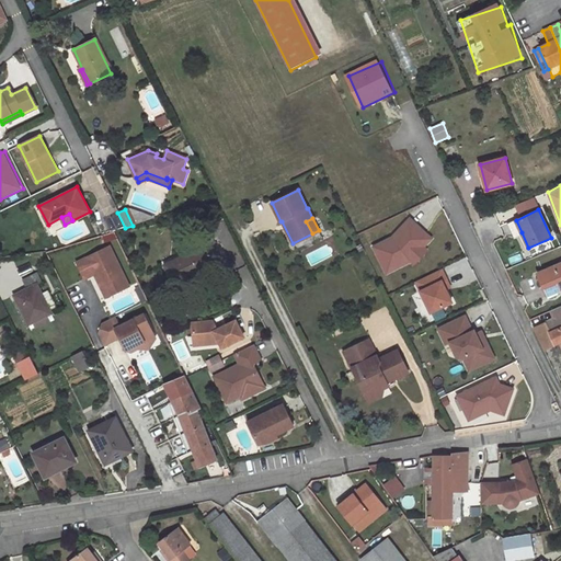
[(431,239),(411,219),(398,232),(400,233),(395,239),(393,238),(374,247),(387,273),(411,261),(411,260),(411,254),(416,247),(423,247),(431,239)]
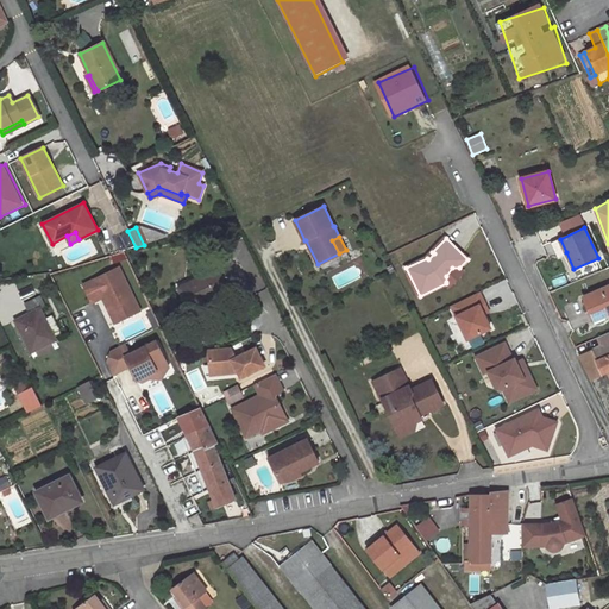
[(560,239),(551,243),(558,256),(566,252),(560,239)]
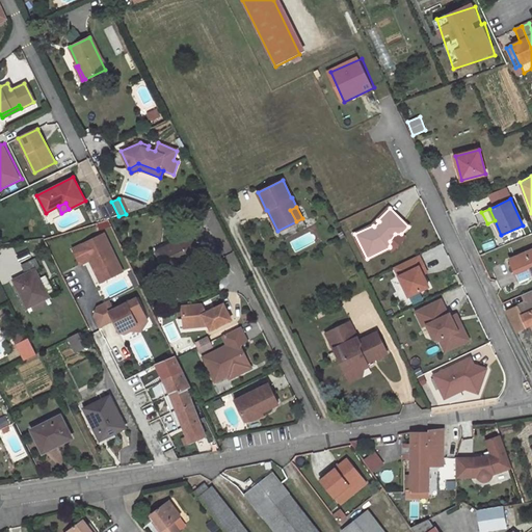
[(80,265),(89,260),(97,263),(98,266),(98,268),(104,281),(123,271),(104,234),(72,249),(80,265)]
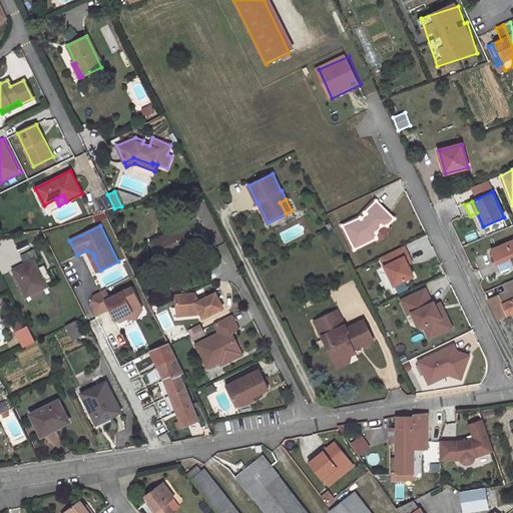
[(376,232),(376,237),(379,241),(390,229),(387,225),(381,225),(376,232)]
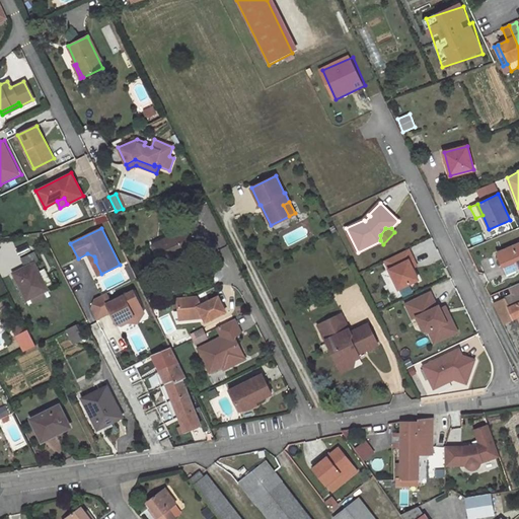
[(184,229),(151,245),(161,264),(183,253),(184,256),(196,251),(184,229)]
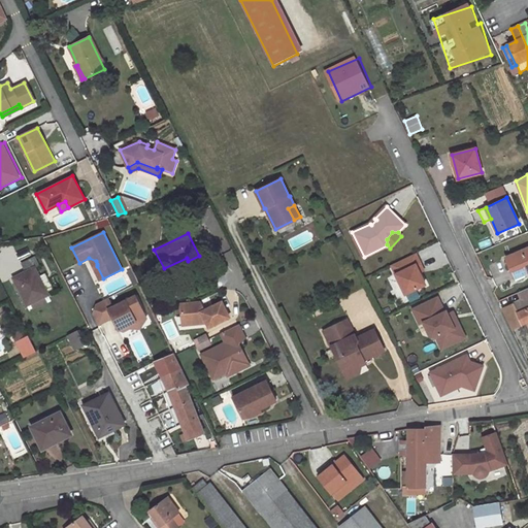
[(527,248),(505,257),(512,271),(521,267),(524,273),(527,271),(527,248)]
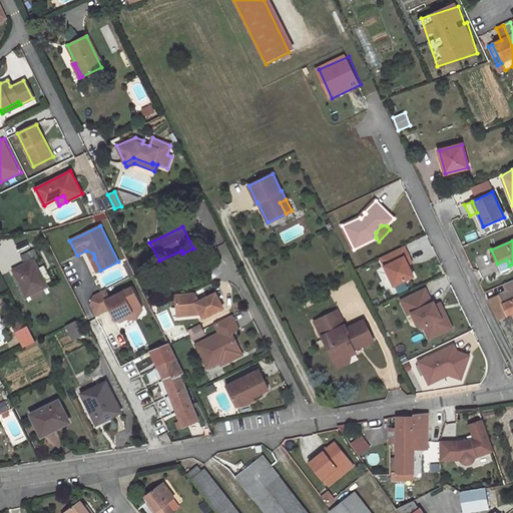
[(404,246),(380,258),(394,286),(413,277),(404,258),(408,255),(404,246)]
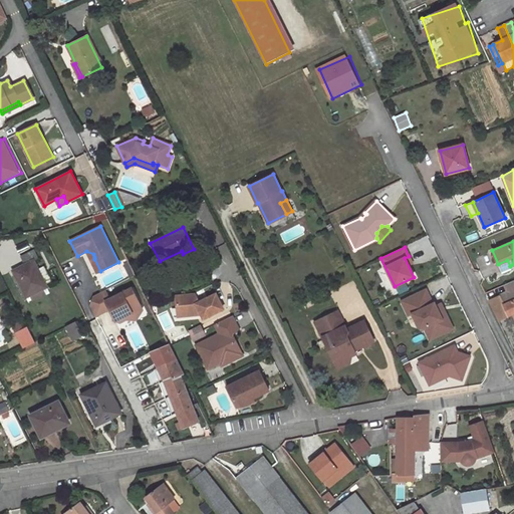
[(33,249),(20,256),(24,265),(13,271),(28,301),(33,298),(34,299),(44,294),(41,289),(46,287),(45,285),(51,282),(43,266),(37,269),(33,261),(38,259),(33,249)]
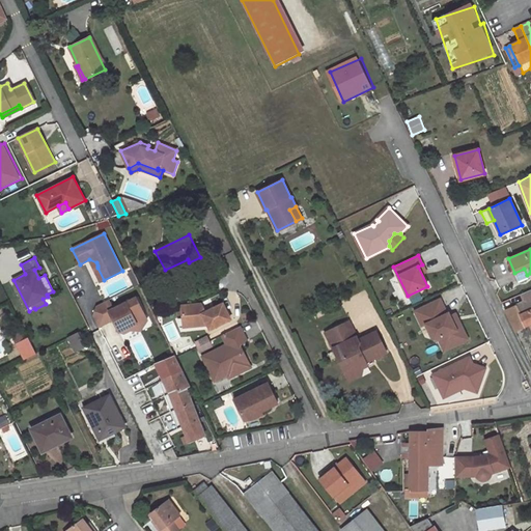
[(96,262),(89,259),(100,282),(104,280),(98,268),(98,266),(96,262)]
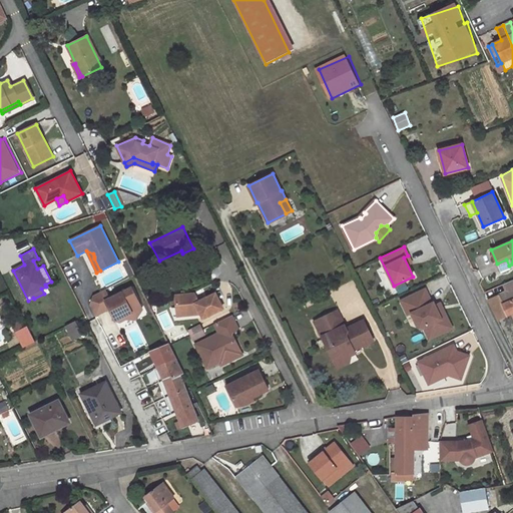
[(506,260),(497,264),(501,273),(512,268),(512,264),(509,266),(506,260)]
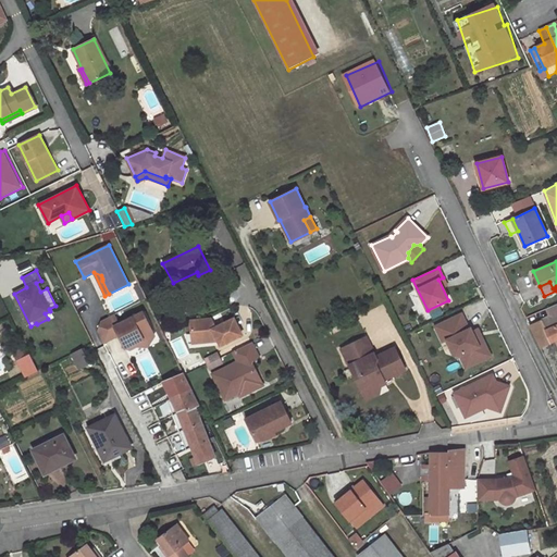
[(549,317),(556,312),(556,304),(546,308),(549,317)]
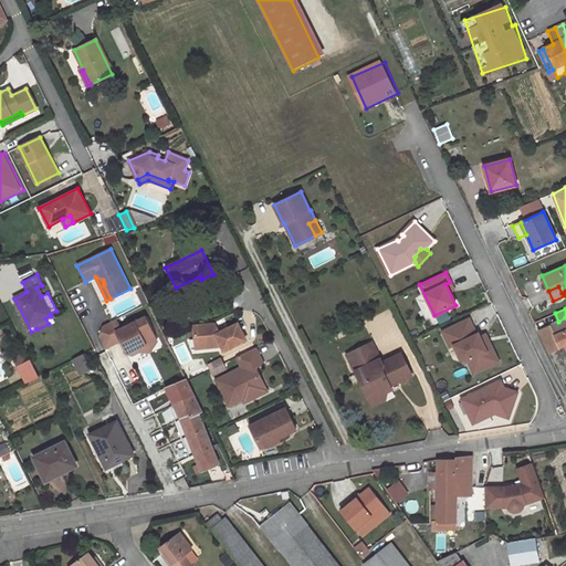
[(116,320),(103,326),(98,336),(104,348),(121,341),(128,354),(146,344),(145,342),(156,336),(145,316),(121,329),(116,320)]
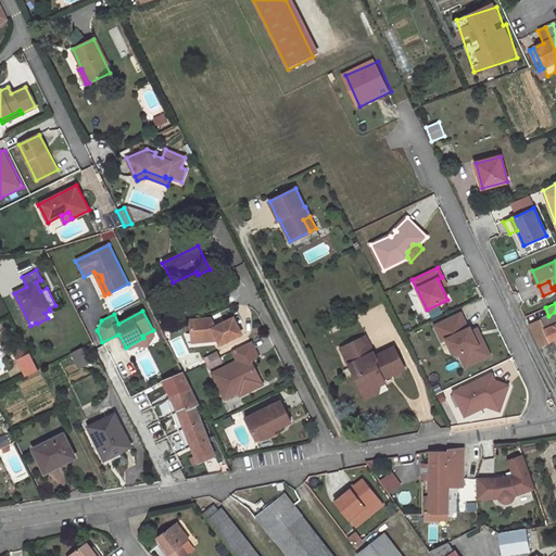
[(555,338),(555,337),(555,312),(548,316),(533,323),(533,324),(529,326),(538,345),(555,338)]
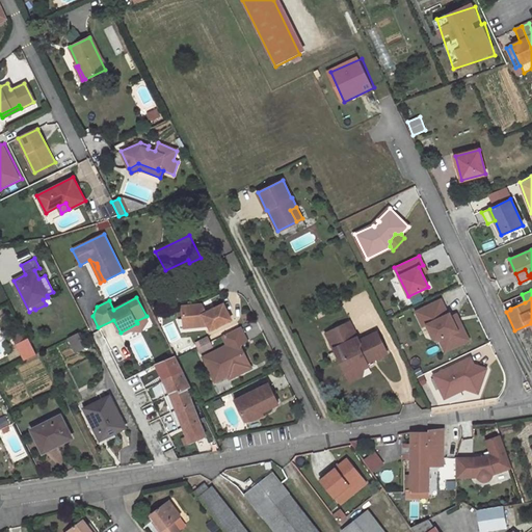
[(442,300),(423,309),(430,323),(427,325),(433,339),(437,340),(440,340),(445,351),(469,340),(462,328),(457,330),(451,316),(450,314),(448,315),(442,300)]
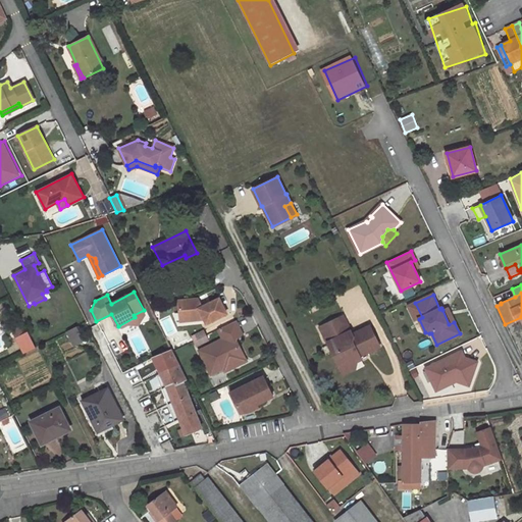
[(186,320),(199,320),(204,317),(207,323),(227,313),(219,298),(203,307),(198,298),(179,299),(180,312),(186,320)]
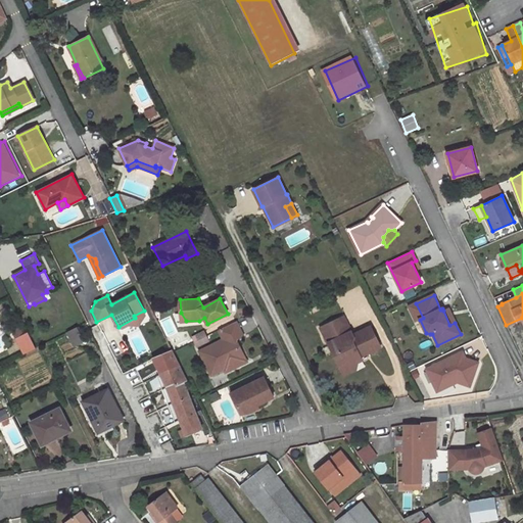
[(423,318),(416,303),(409,306),(416,322),(420,320),(423,318)]
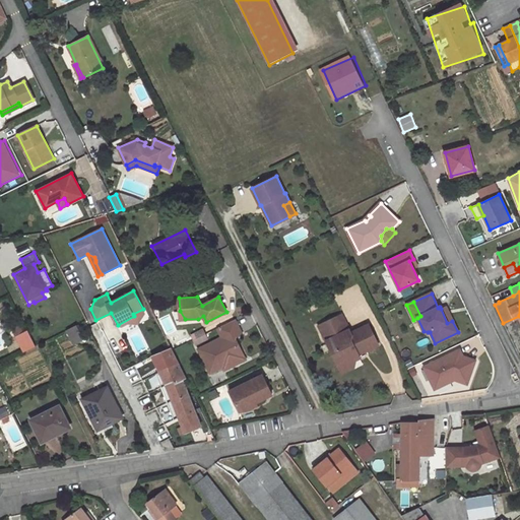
[(447,323),(452,321),(446,307),(441,309),(447,323)]
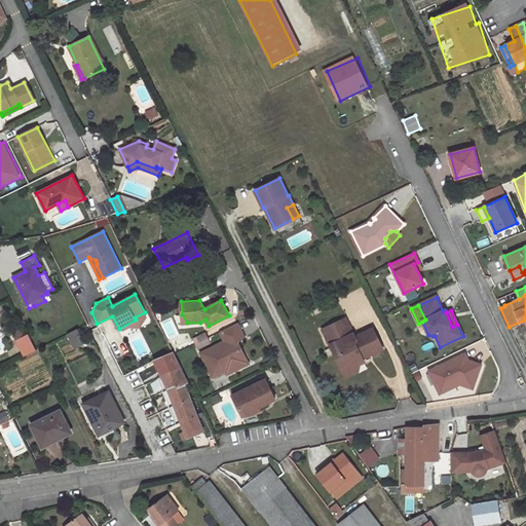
[(136,320),(119,329),(124,329),(127,327),(139,326),(146,316),(145,312),(135,317),(136,320)]
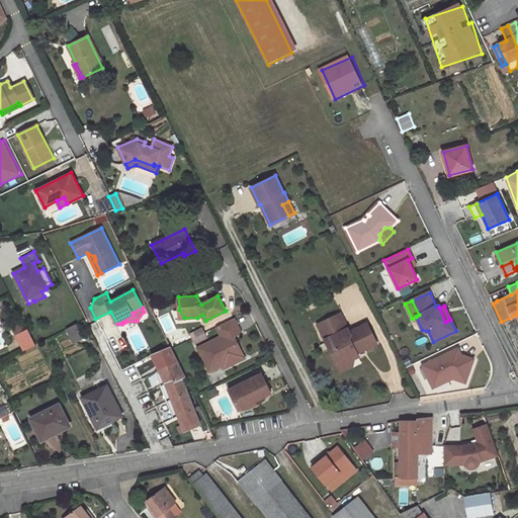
[(317,324),(337,366),(350,360),(358,356),(357,353),(376,343),(366,324),(350,331),(350,333),(347,333),(345,329),(347,328),(340,313),(317,324)]
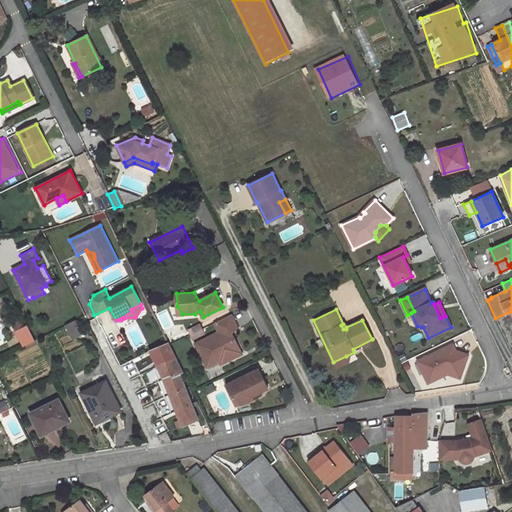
[(217,333),(195,345),(205,363),(226,352),(230,361),(241,355),(234,342),(231,341),(228,334),(237,329),(230,315),(213,324),(217,333)]
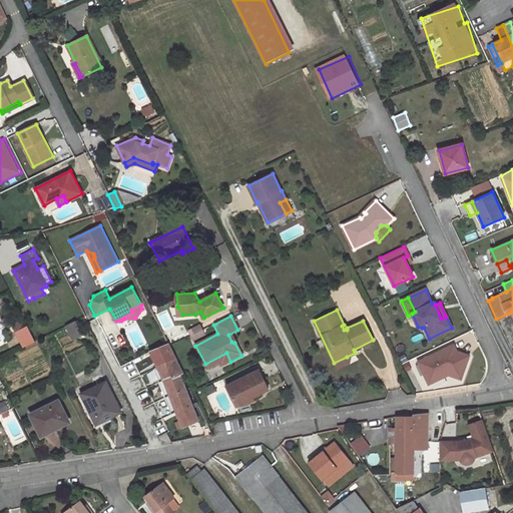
[(66,326),(72,339),(81,335),(74,322),(66,326)]
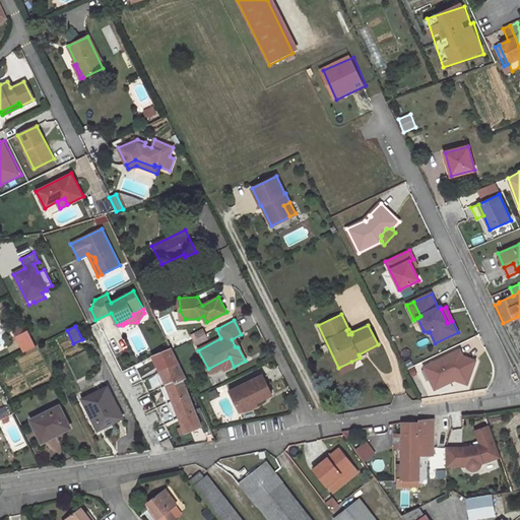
[(36,345),(27,330),(15,336),(23,351),(36,345)]
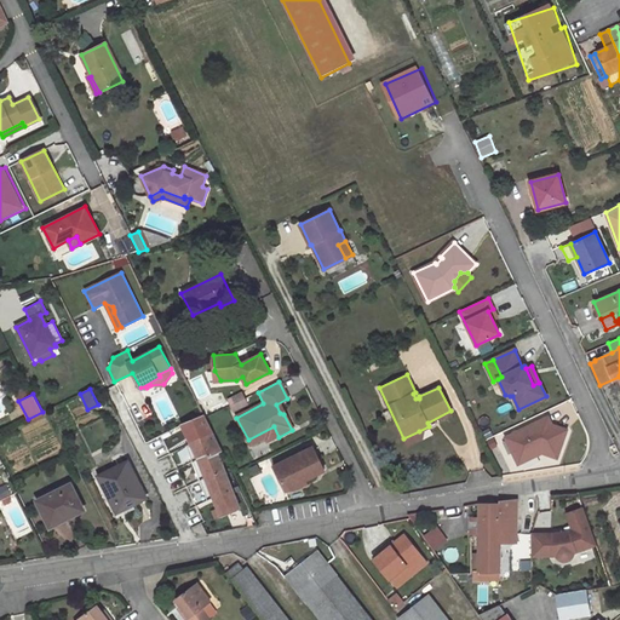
[(28,419),(18,401),(11,405),(19,424),(28,419)]
